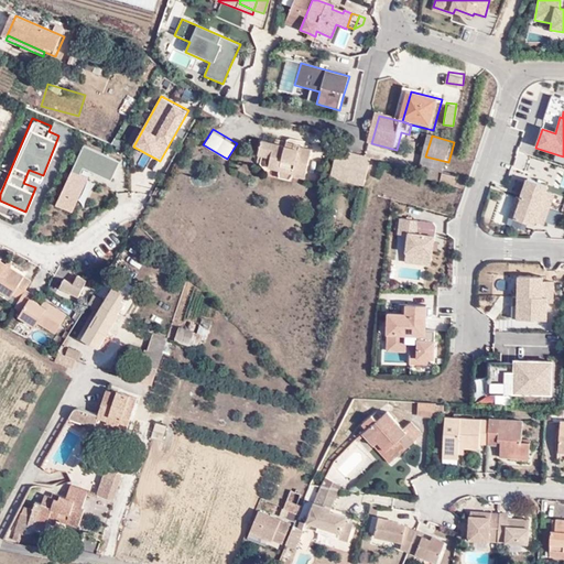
[(297,173),(310,176),(315,152),(305,149),(305,148),(280,140),(278,145),(267,143),(262,155),(263,155),(267,156),(275,159),(273,170),(296,175),(297,173)]
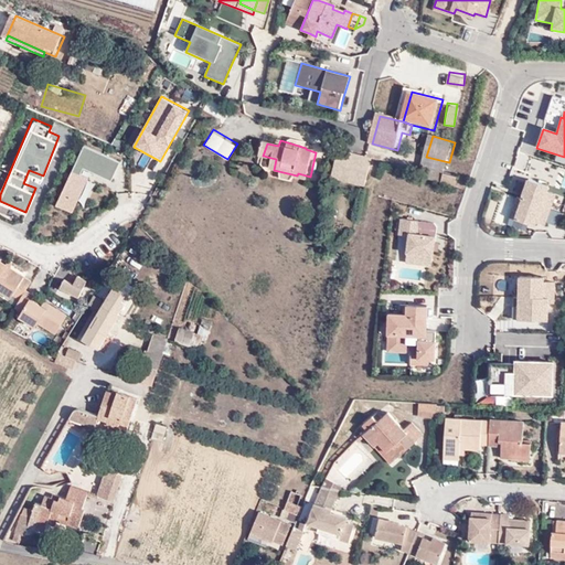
[(119,161),(84,145),(55,208),(73,215),(88,181),(81,178),(84,169),(112,181),(119,161)]
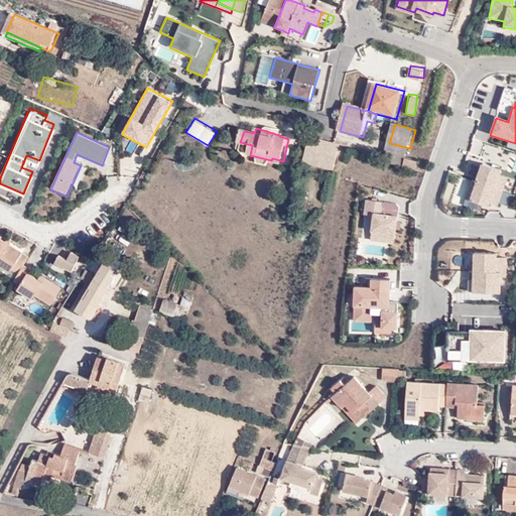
[(340,142),(313,134),(307,155),(336,164),(342,146),(338,146),(340,142)]
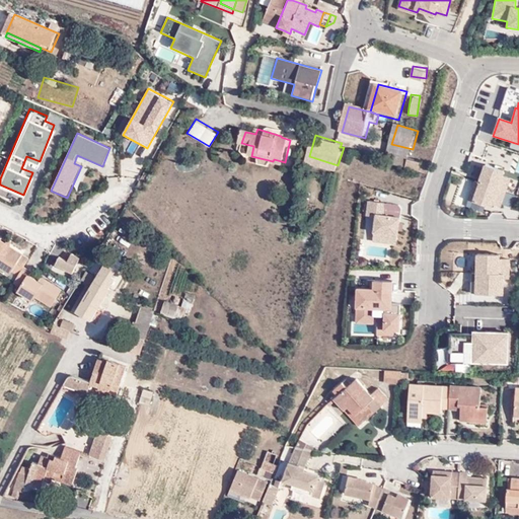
[(406,170),(410,161),(413,149),(391,144),(386,163),(406,170)]
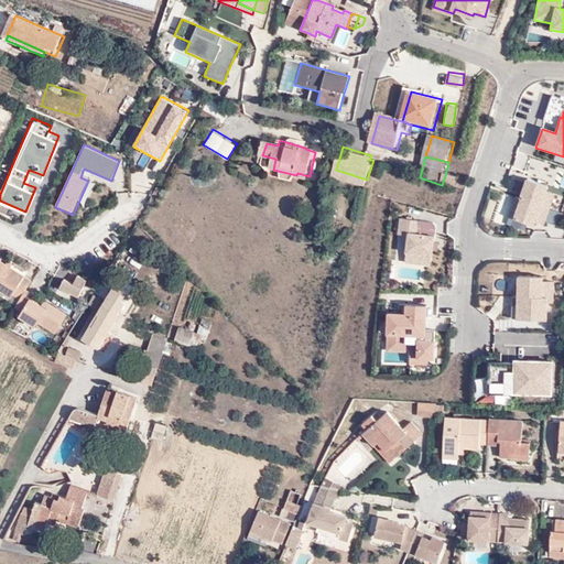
[(307,182),(310,176),(297,173),(296,175),(296,179),(307,182)]
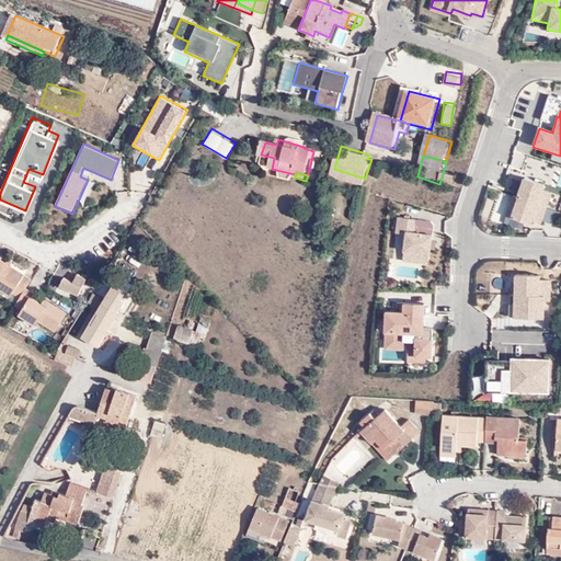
[(551,189),(523,179),(511,218),(538,227),(551,189)]
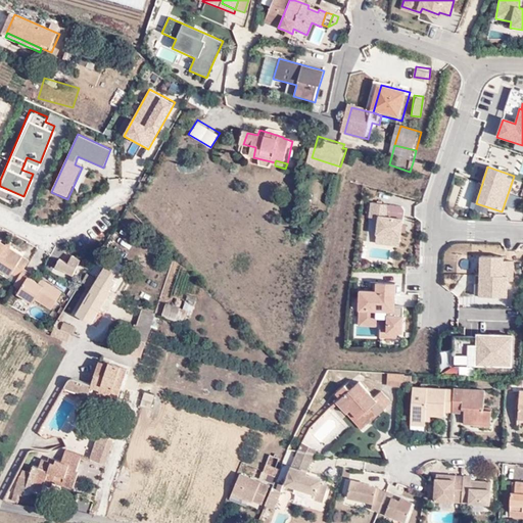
[(510,191),(505,203),(513,206),(517,194),(510,191)]
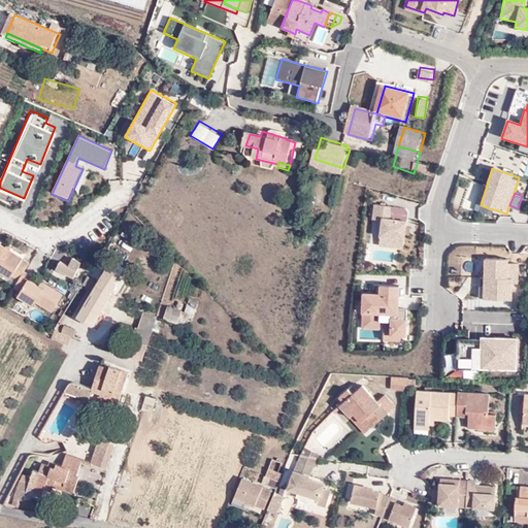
[(390,206),(373,204),(372,221),(382,222),(378,248),(404,251),(407,222),(389,221),(390,206)]
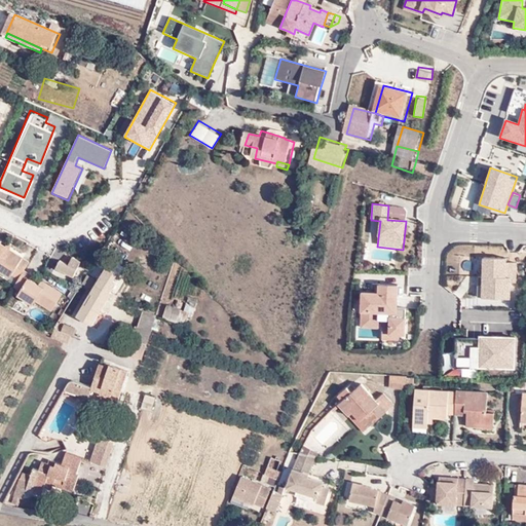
[(64,296),(47,286),(45,290),(38,286),(30,279),(32,276),(25,272),(30,264),(0,245),(0,272),(10,279),(12,277),(19,280),(15,287),(14,289),(22,293),(20,296),(34,305),(36,302),(53,311),(64,296)]
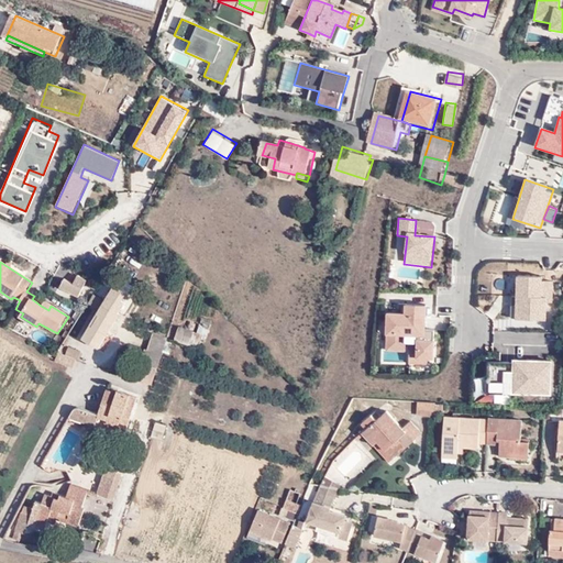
[(77,284),(66,278),(61,288),(80,298),(89,283),(80,278),(77,284)]
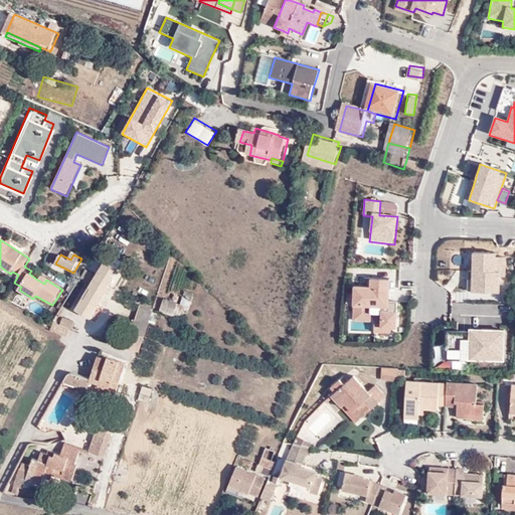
[(496,254),(474,254),(474,271),(469,271),(469,292),(500,293),(500,273),(505,273),(505,258),(496,258),(496,254)]
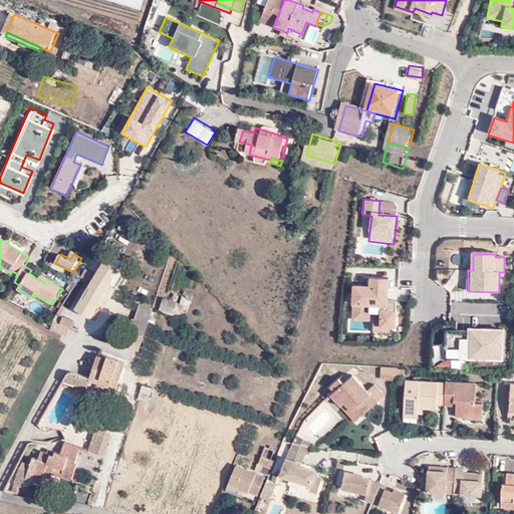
[(117,265),(105,259),(77,308),(92,317),(116,274),(114,272),(117,265)]
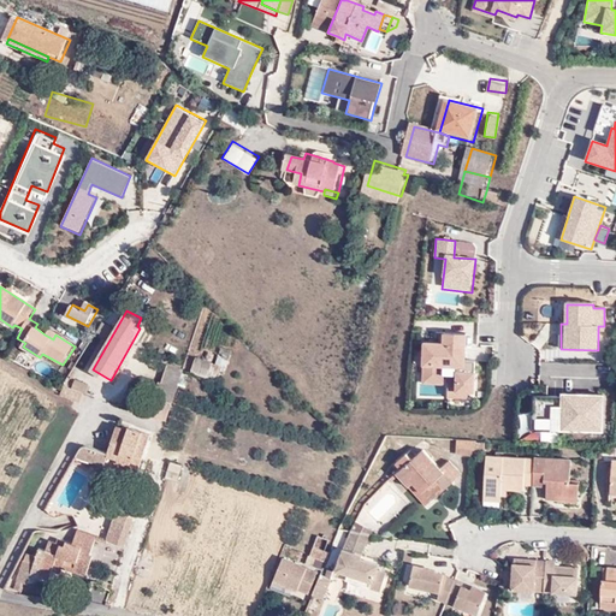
[(22,329),(15,325),(12,327),(10,332),(11,332),(18,336),(22,329)]
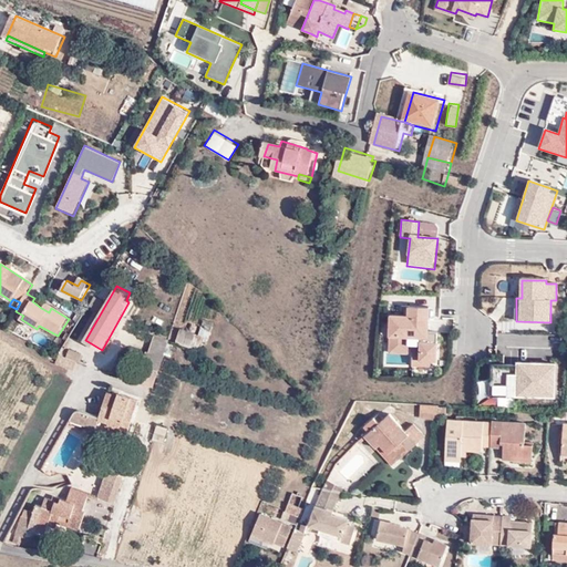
[(430,333),(430,308),(405,308),(405,317),(389,316),(388,353),(411,353),(411,368),(437,368),(437,333),(430,333)]
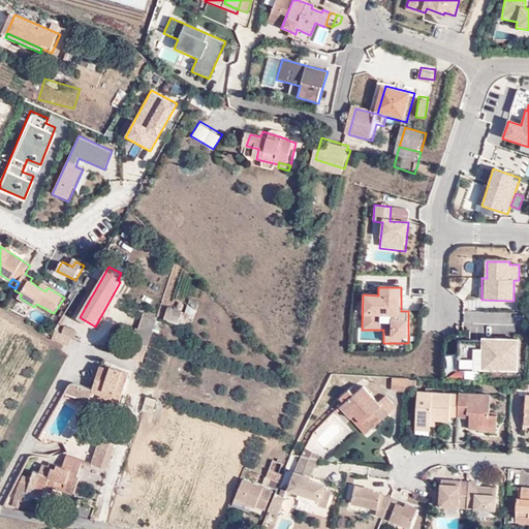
[(74,302),(80,293),(74,291),(70,300),(74,302)]
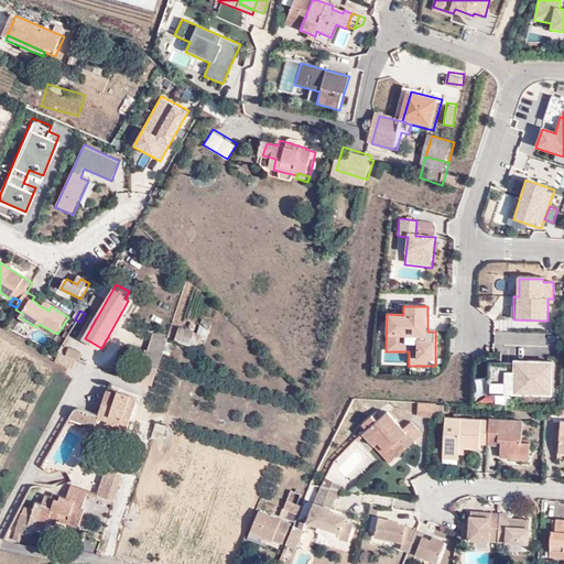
[(180,328),(175,343),(191,347),(191,345),(198,347),(203,335),(180,327),(180,328)]
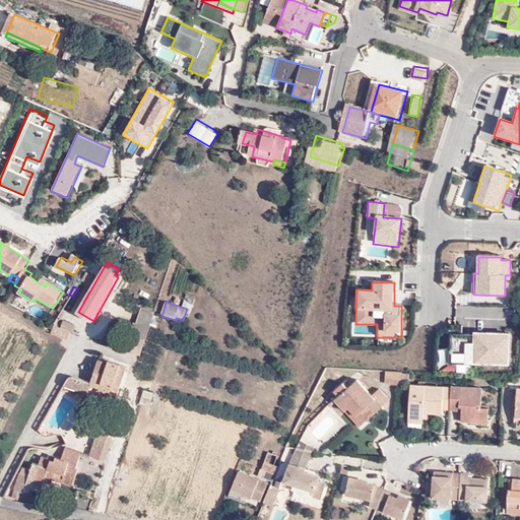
[(54,333),(69,337),(73,321),(58,317),(54,333)]
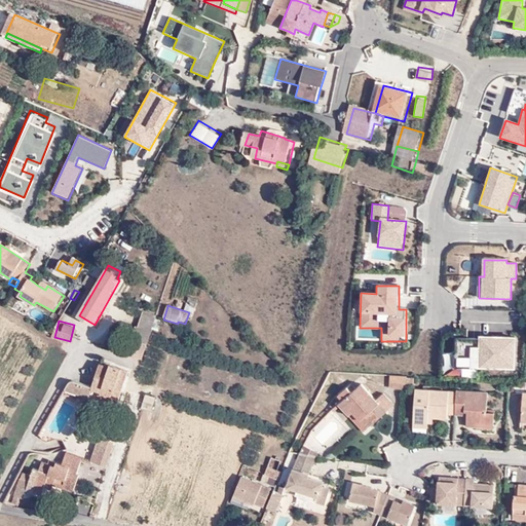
[(516,366),(516,330),(478,330),(478,335),(454,335),(454,366),(516,366)]
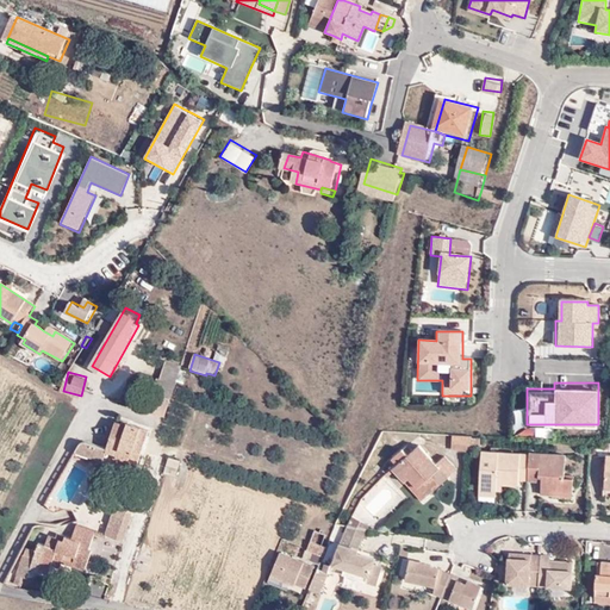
[(135,455),(143,458),(151,430),(130,423),(129,428),(119,424),(111,453),(119,455),(119,459),(132,462),(135,455)]
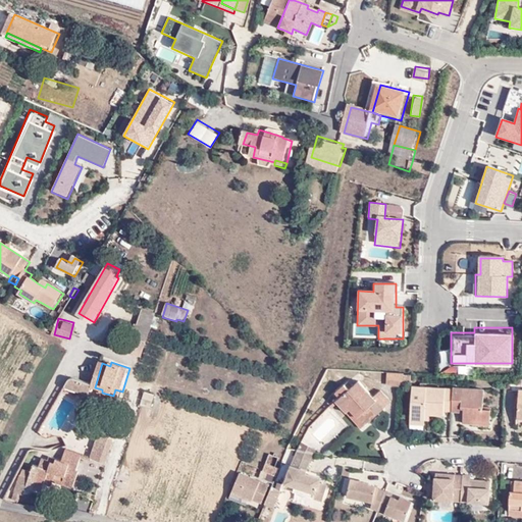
[(401,374),(384,373),(383,387),(401,388),(401,385),(401,376),(401,374)]
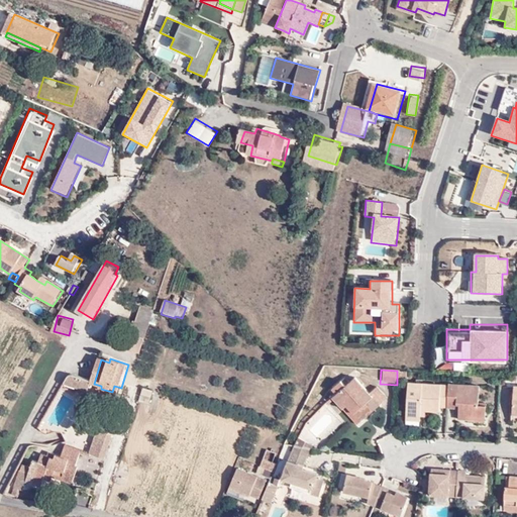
[(397,373),(397,382),(404,382),(405,373),(397,373)]
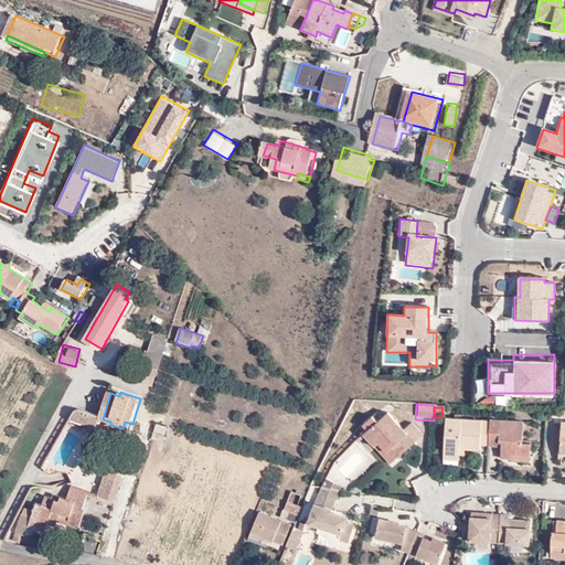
[(78,414),(74,424),(98,430),(102,418),(85,413),(78,414)]
